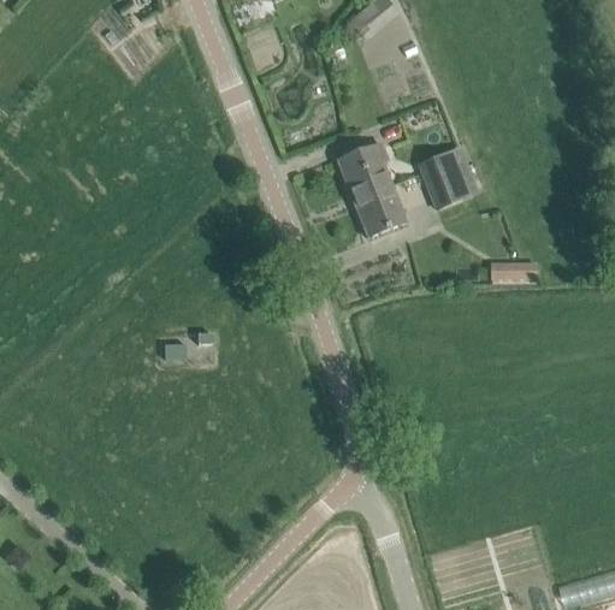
[(370,0),(344,21),(355,34),(391,5),(386,0),(370,0)]
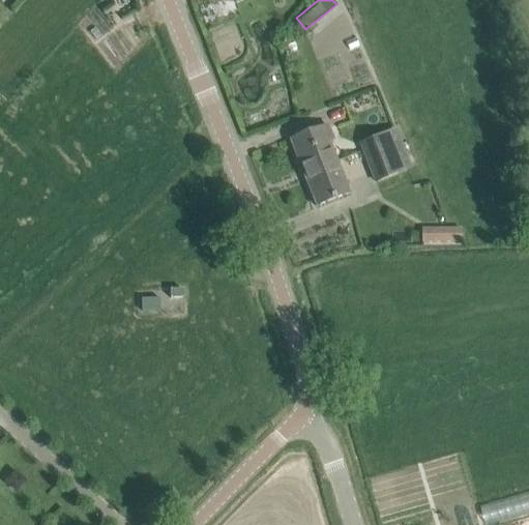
[(326,122),(289,137),(315,202),(347,190),(327,139),(331,137),(326,122)]
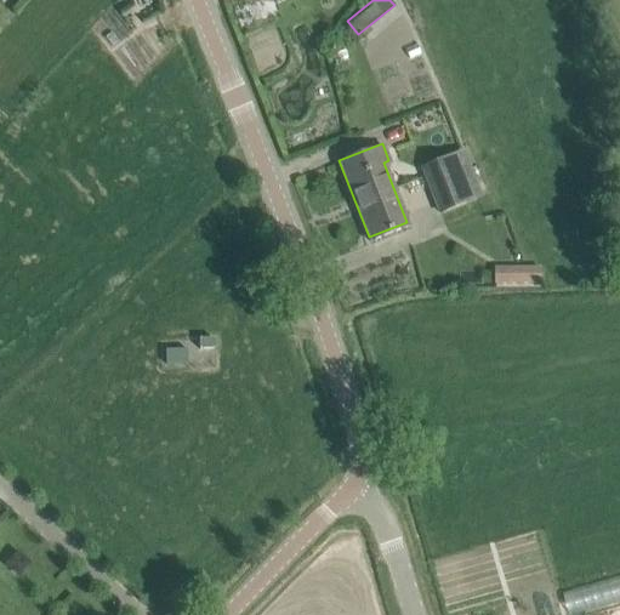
[(465,147),(420,164),(438,210),(482,193),(465,147)]
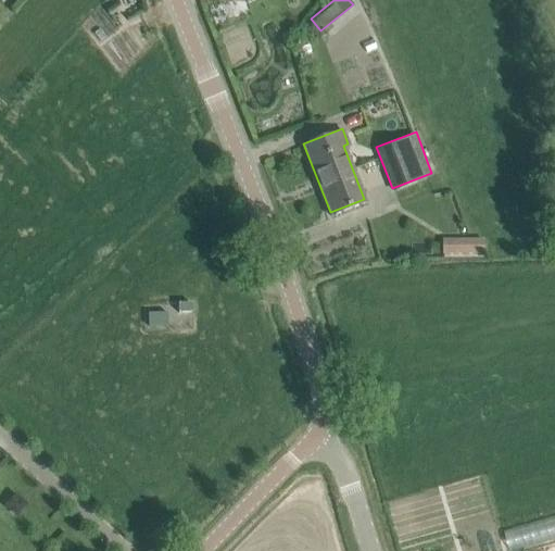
[(481,237),(464,237),(464,250),(484,250),(483,245),(483,236),(481,237)]
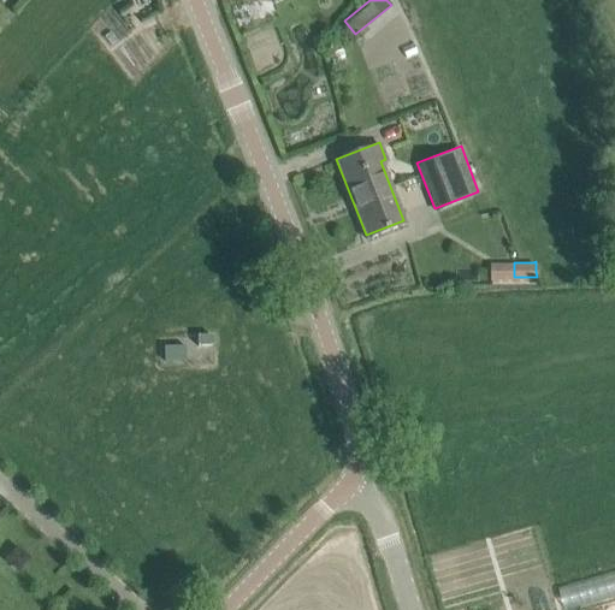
[(196,342),(211,342),(211,331),(196,332),(196,342)]
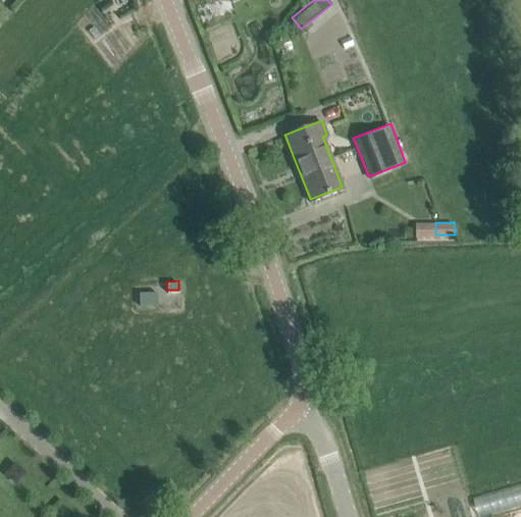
[(156,301),(156,290),(138,291),(138,302),(156,301)]
